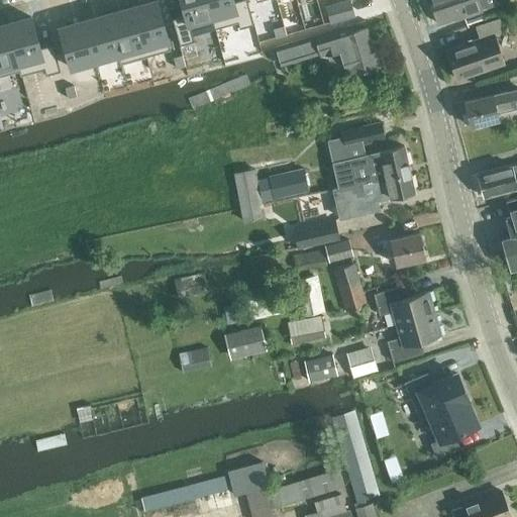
[(156,0),(132,7),(142,45),(167,38),(156,0)]
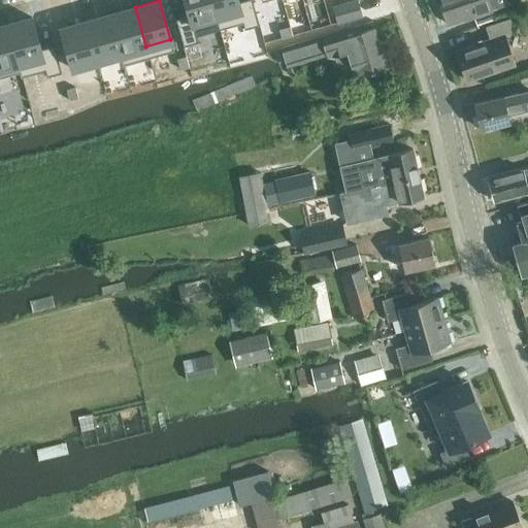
[(210,0),(185,0),(190,14),(192,23),(216,17),(210,0)]
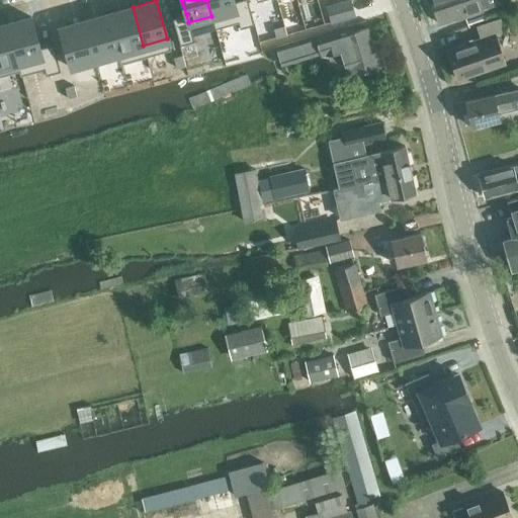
[(233,0),(206,0),(211,16),(236,9),(234,2),(233,0)]
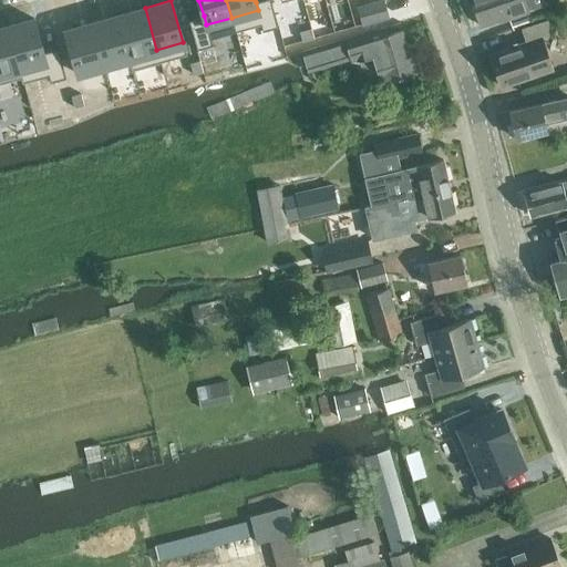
[(270,0),(261,0),(256,2),(258,10),(263,29),(278,26),(270,0)]
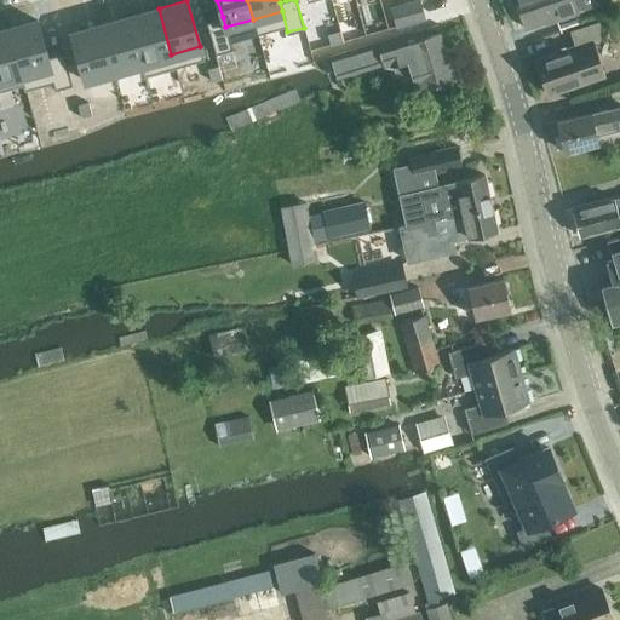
[(419,0),(415,0),(406,3),(408,12),(422,9),(419,0)]
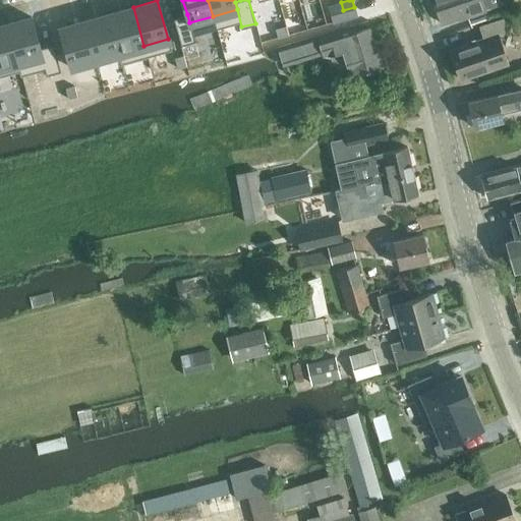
[(433,0),(442,23),(466,15),(467,17),(489,9),(486,0),(433,0)]
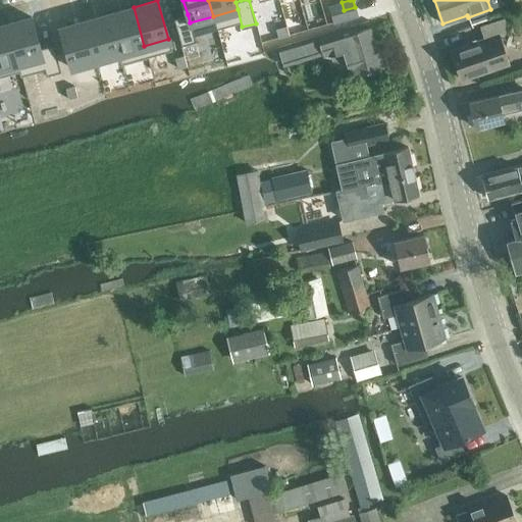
[(342,2),(330,6),(332,13),(344,10),(342,2)]
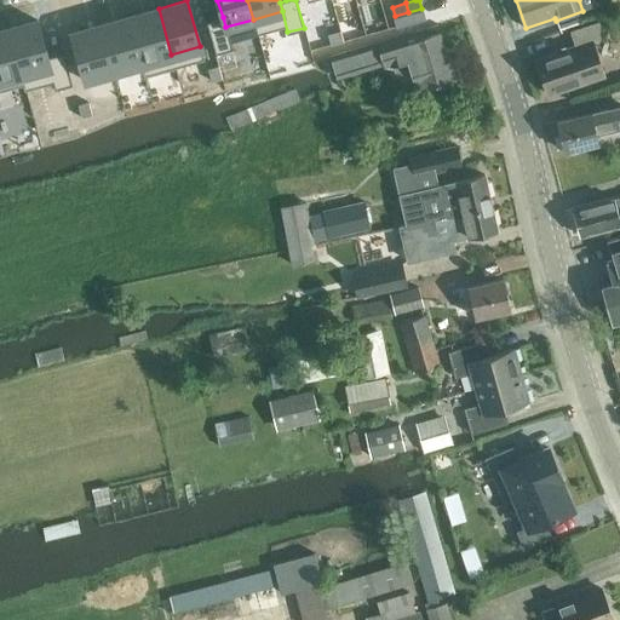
[(159,9),(128,16),(142,62),(171,55),(159,9)]
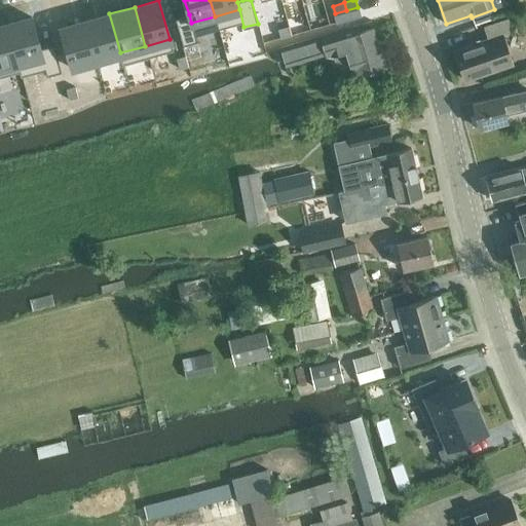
[(358,7),(346,10),(348,19),(361,14),(358,7)]
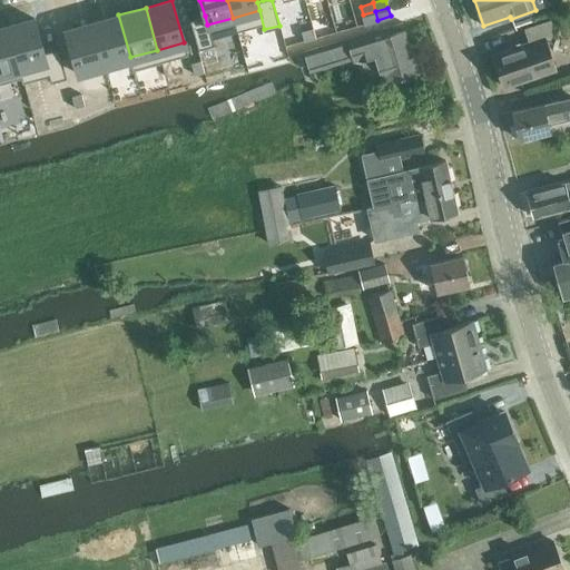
[(375,11),(363,15),(365,23),(377,20),(375,11)]
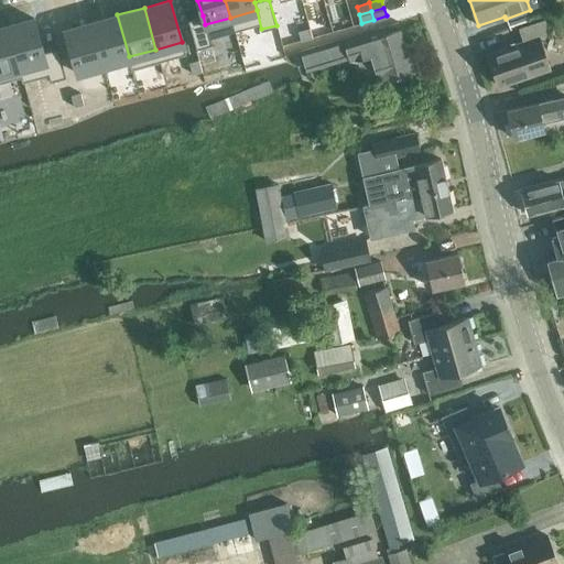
[(117,14),(90,22),(102,64),(129,56),(117,14)]
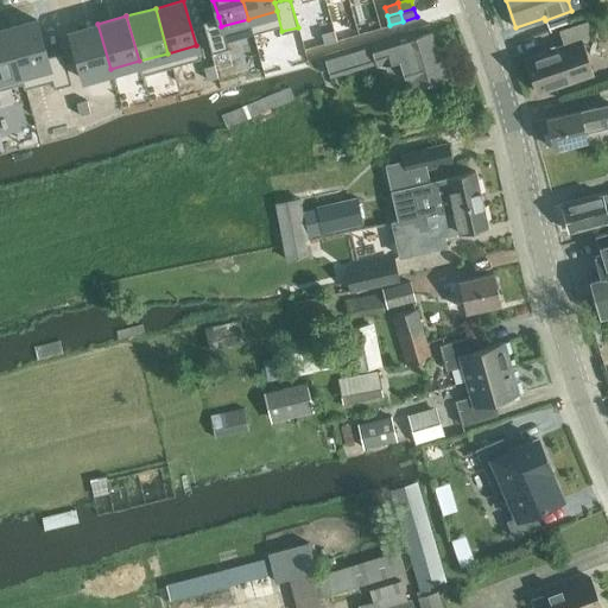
[(219,17),(203,21),(211,51),(227,46),(221,26),(219,17)]
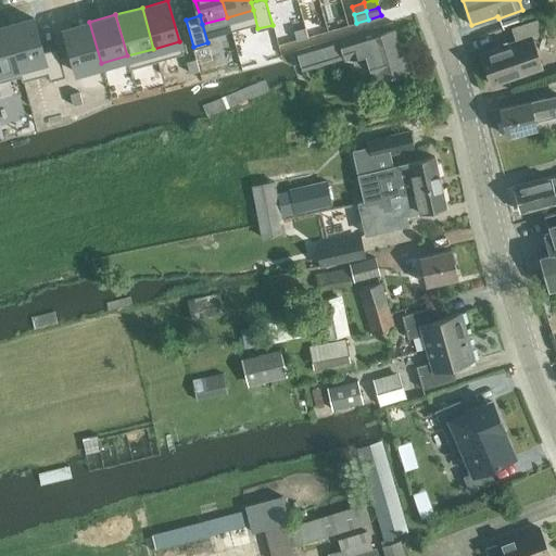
[(32,19),(7,25),(17,66),(43,60),(41,51),(32,19)]
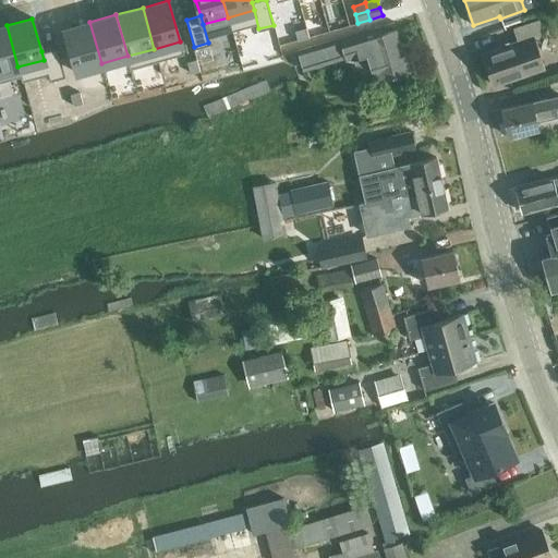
[(494,84),(544,68),(533,37),(544,34),(540,19),(513,27),(518,41),(483,53),(494,84)]
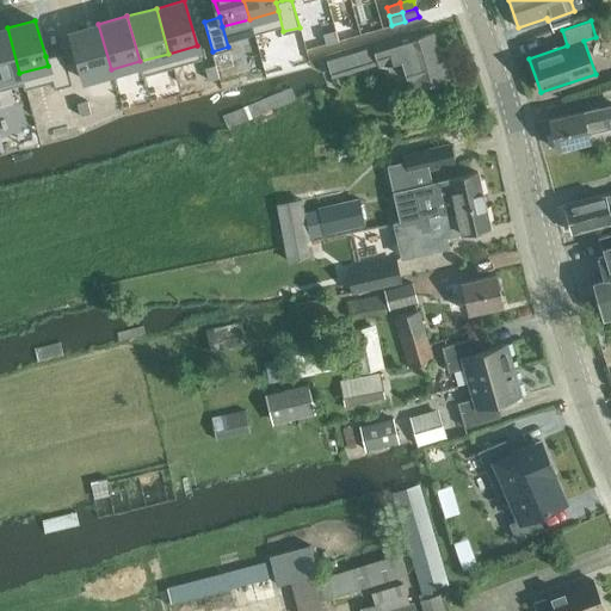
[(98,24),(71,32),(82,78),(111,69),(98,24)]
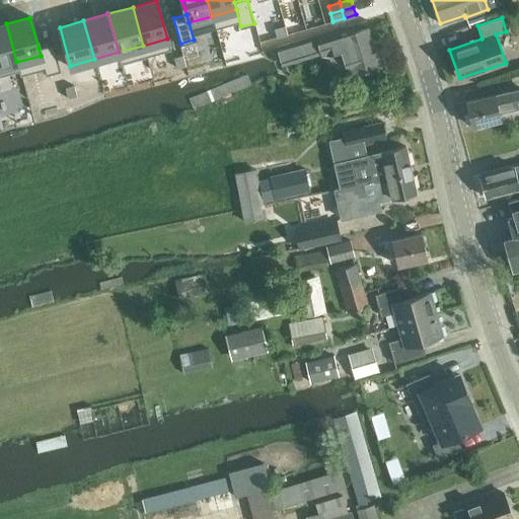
[(6,23),(0,24),(0,66),(16,62),(6,23)]
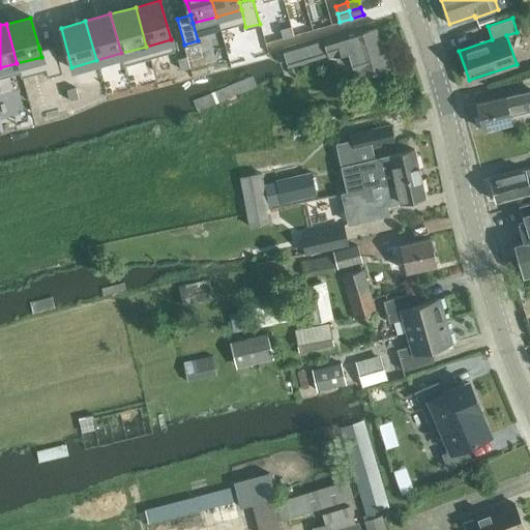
[(376,28),(355,34),(354,27),(359,26),(359,25),(285,46),(290,64),(329,53),(351,59),(356,77),(392,66),(387,49),(382,50),(376,28)]
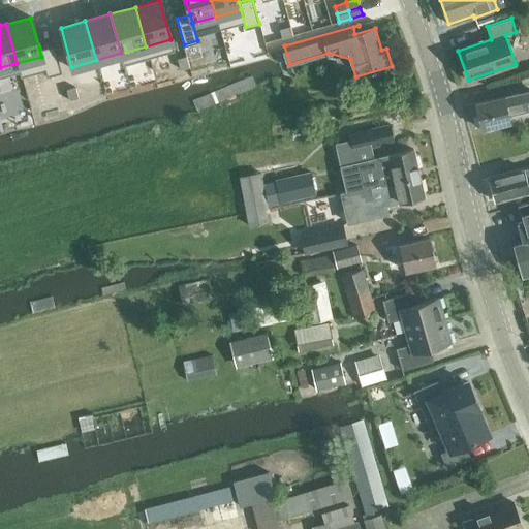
[(290,26),(280,29),(282,37),(292,34),(290,26)]
